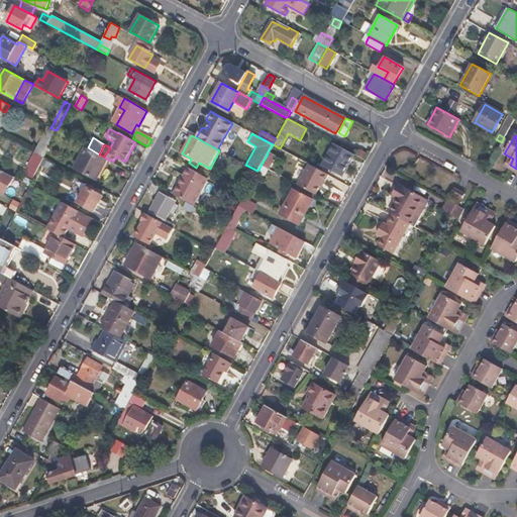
[(353,154),(334,144),(323,165),(342,175),(353,154)]
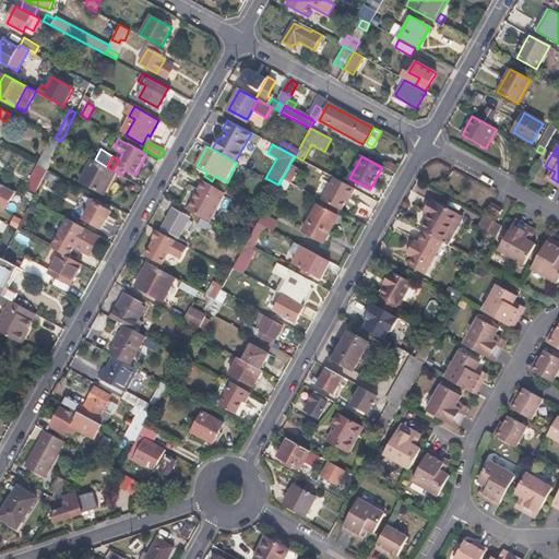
[(95,159),(93,158),(81,181),(104,193),(116,171),(113,169),(107,167),(95,159)]
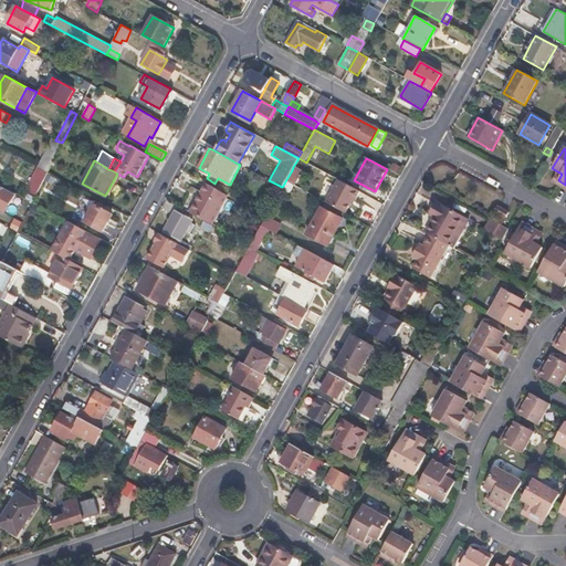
[(28,191),(38,195),(45,171),(35,168),(28,191)]
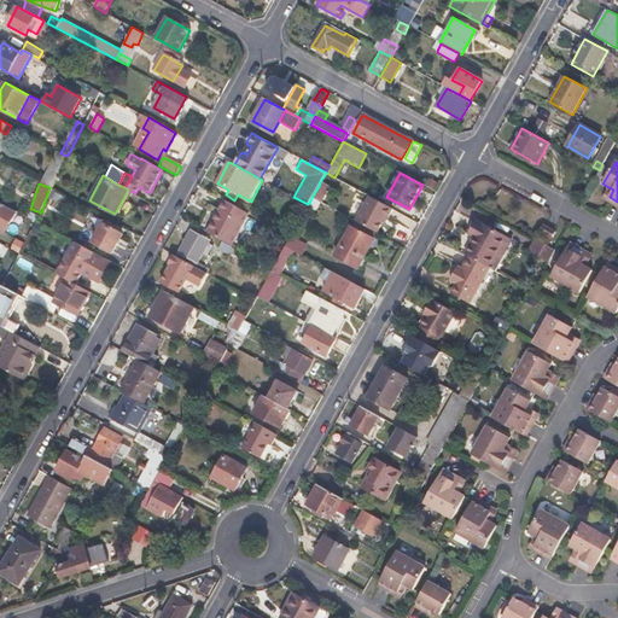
[(325,190),(319,186),(312,198),(319,202),(325,190)]
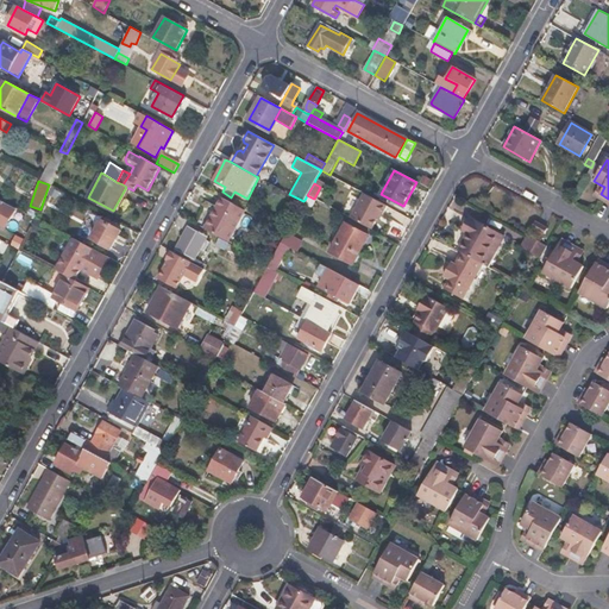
[(604,187),(600,184),(594,196),(608,203),(608,199),(601,194),(604,187)]
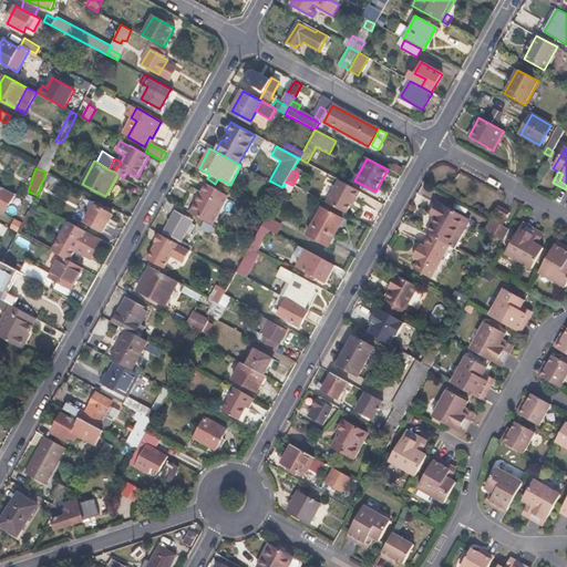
[(360,192),(337,179),(325,202),(347,213),(351,204),(354,198),(357,199),(360,192)]
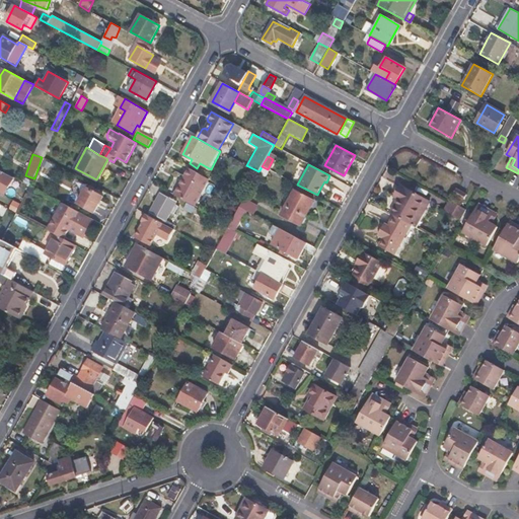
[(182,184),(180,183),(173,196),(194,206),(208,179),(189,168),(183,177),(186,178),(182,184)]
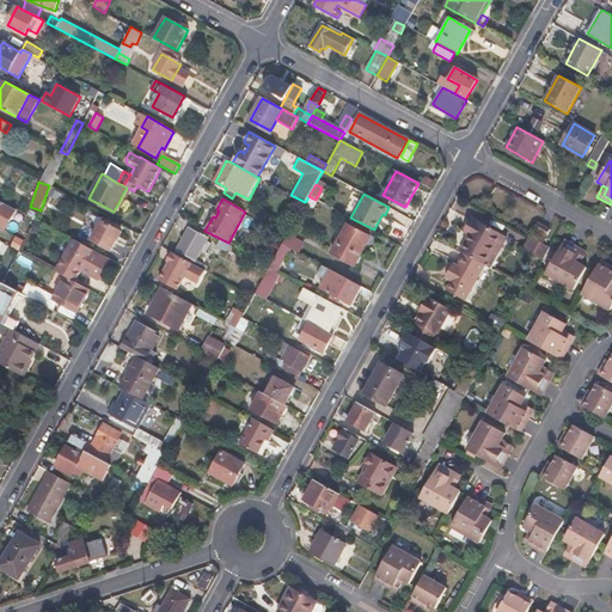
[(17,209),(0,200),(0,227),(5,230),(17,209)]
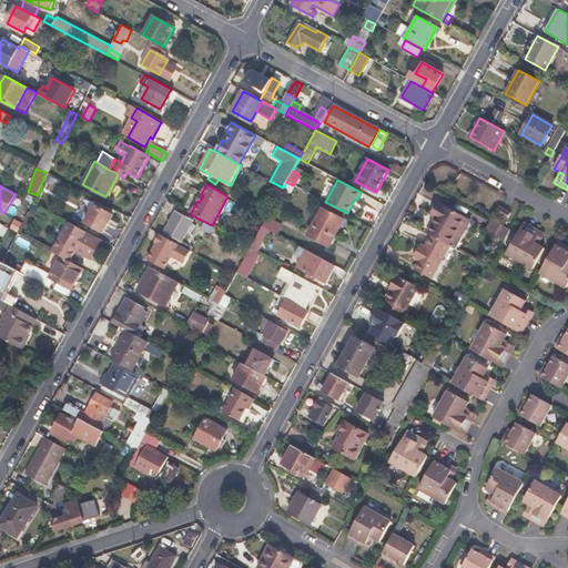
[(112,215),(94,205),(85,223),(102,233),(112,215)]
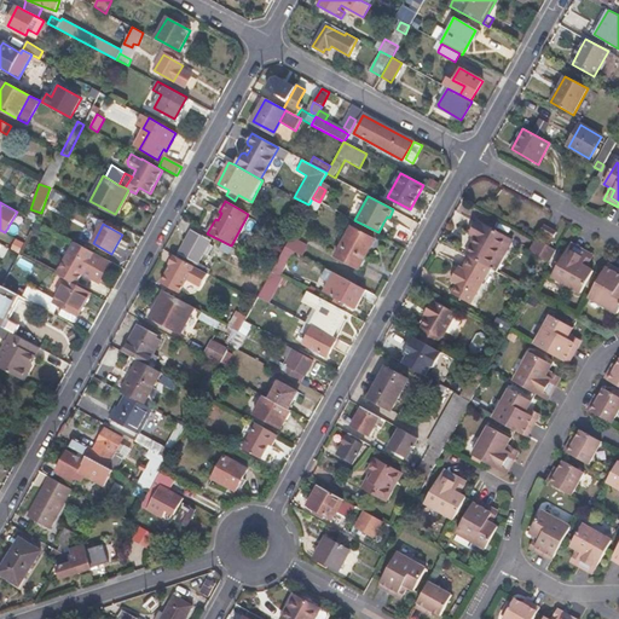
[(472,237),(472,238),(463,254),(468,256),(489,268),(505,238),(479,224),(472,237)]
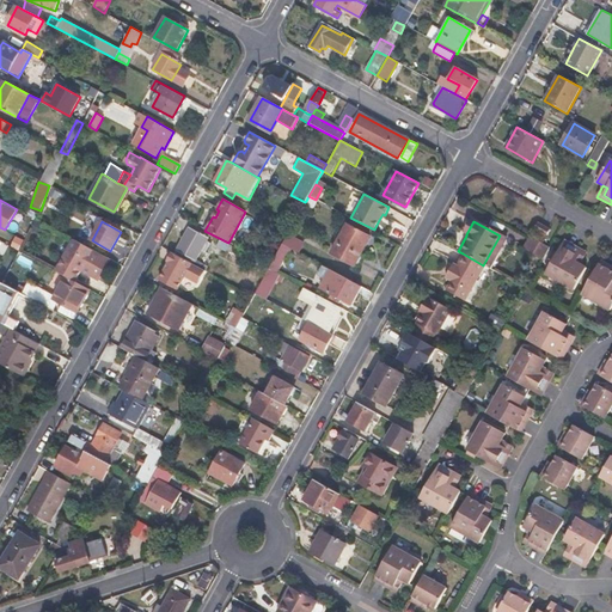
[(538,221),(534,227),(546,234),(550,228),(538,221)]
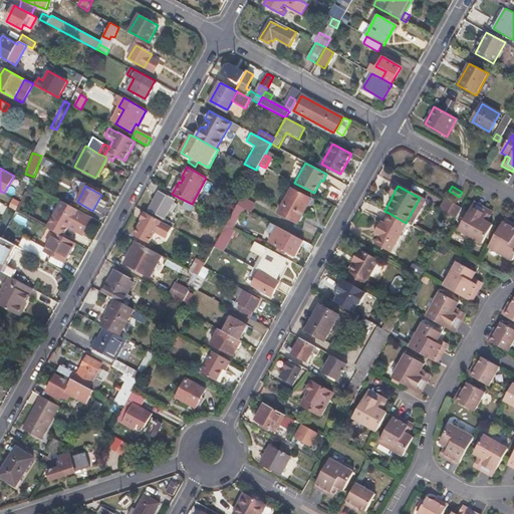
[(309,200),(291,190),(279,213),(297,223),(309,200)]
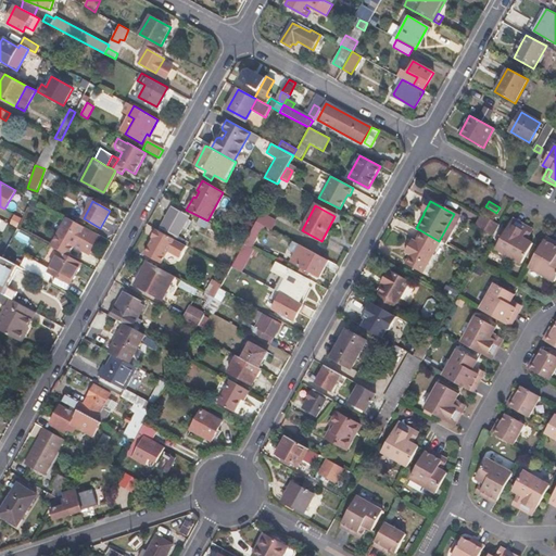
[(188,216),(171,206),(160,227),(177,236),(188,216)]
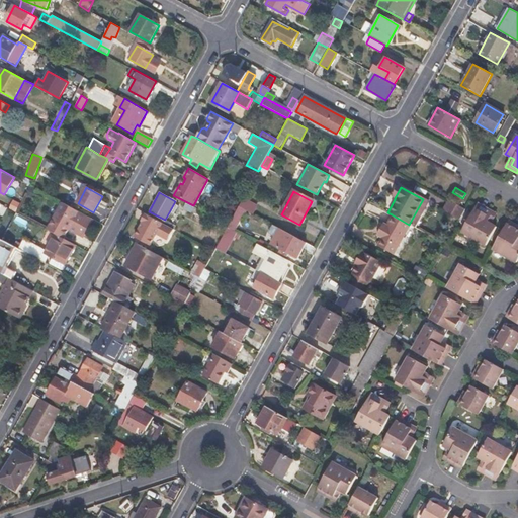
[(428,203),(423,199),(409,225),(415,228),(428,203)]
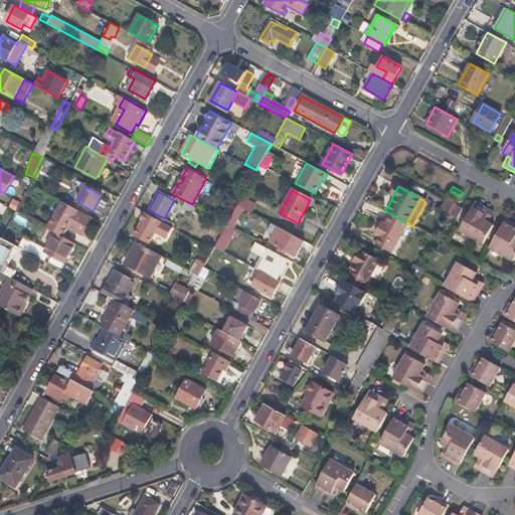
[(463,207),(446,198),(441,209),(457,218),(463,207)]
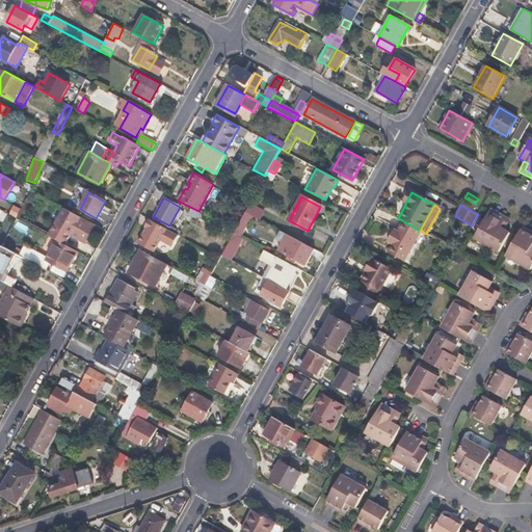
[(79,217),(62,208),(48,236),(56,240),(64,245),(70,235),(85,243),(95,227),(79,218),(79,217)]
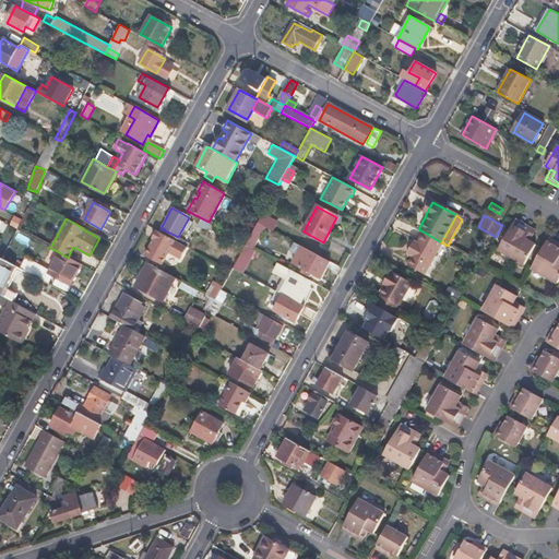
[(209,224),(201,219),(198,225),(205,229),(209,224)]
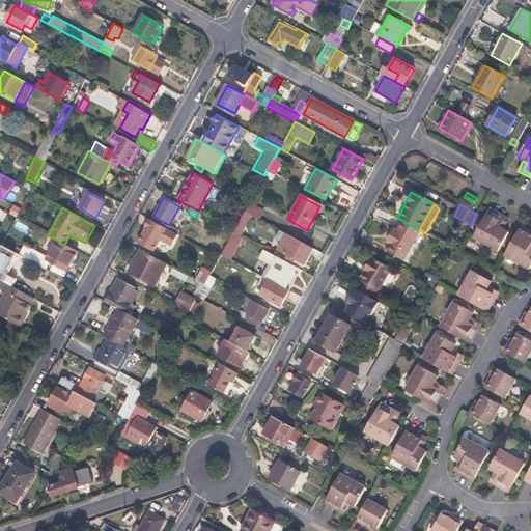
[(488,211),(485,214),(503,223),(499,229),(502,231),(507,221),(488,211)]
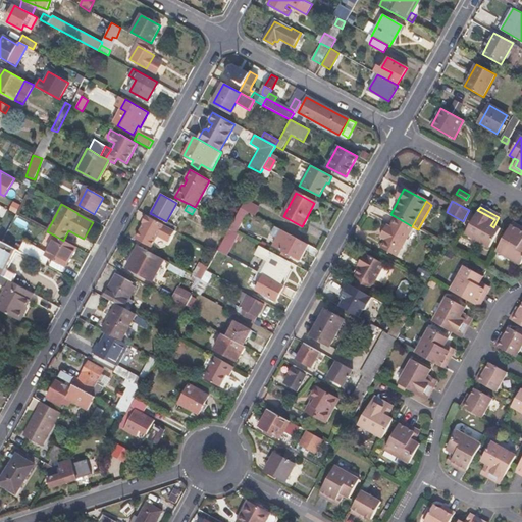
[(494,219),(477,210),(464,235),(489,249),(500,230),(493,227),(490,225),(494,219)]
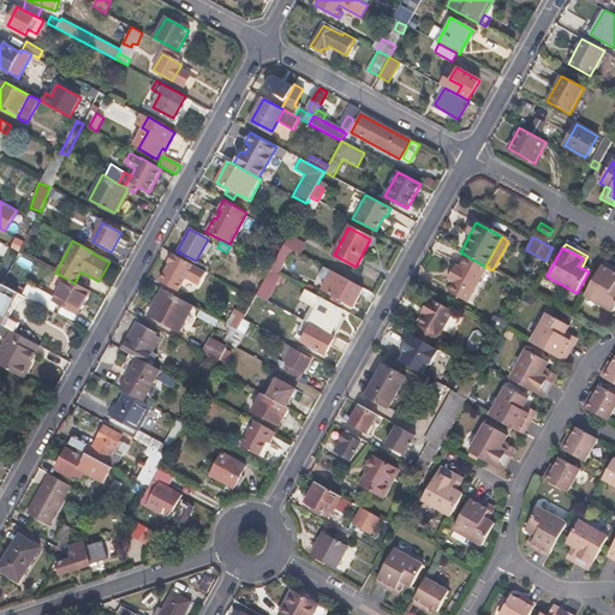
[(177,251),(174,255),(196,267),(206,272),(208,268),(196,261),(177,251)]
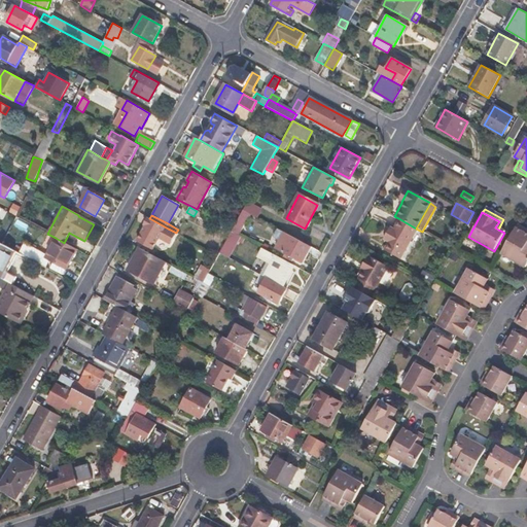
[(233,229),(231,232),(241,237),(245,229),(242,227),(245,221),(239,218),(233,229)]
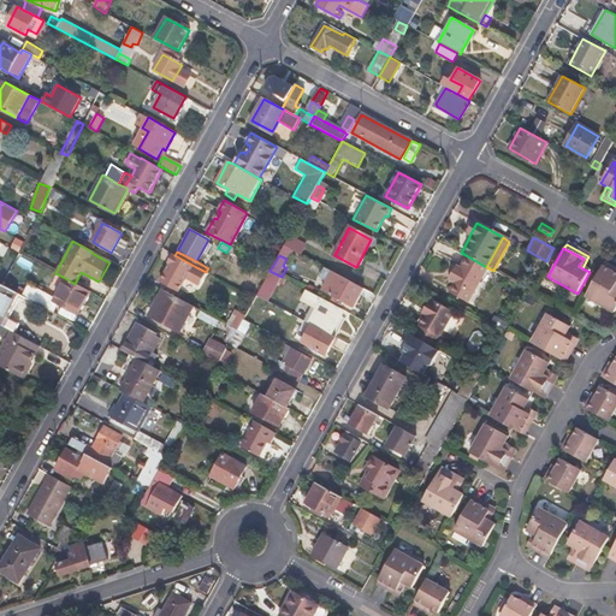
[(456,272),(452,271),(446,280),(452,284),(448,292),(462,301),(467,291),(472,294),(486,267),(466,255),(458,268),(456,272)]
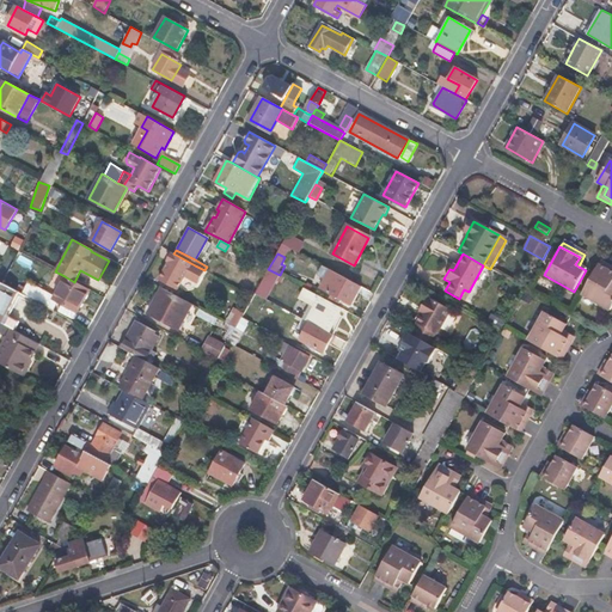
[(188,268),(171,258),(159,280),(176,289),(188,268)]
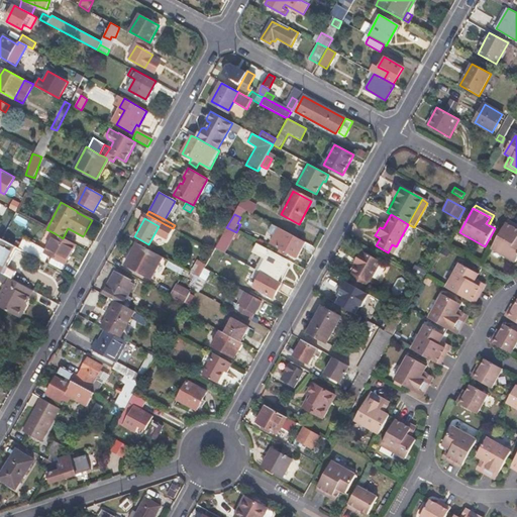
[(217,218),(213,226),(223,232),(226,227),(228,224),(217,218)]
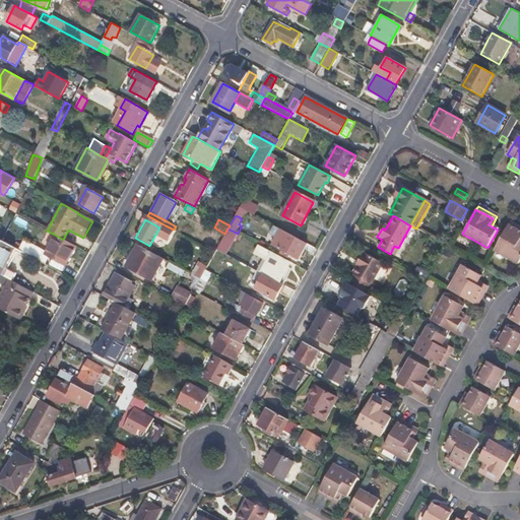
[(519,229),(509,223),(507,226),(519,234),(519,240),(519,242),(519,229)]
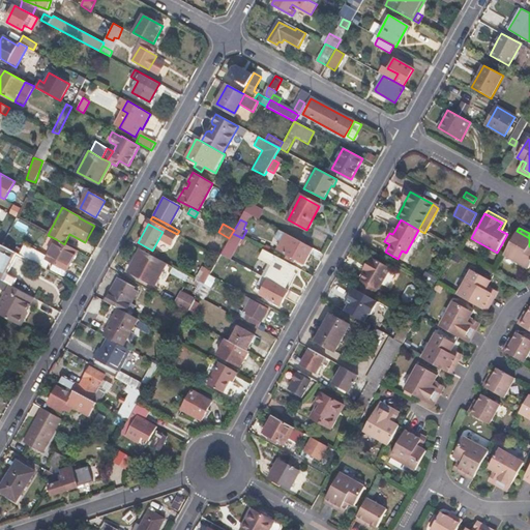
[(169,230),(166,235),(175,239),(177,234),(169,230)]
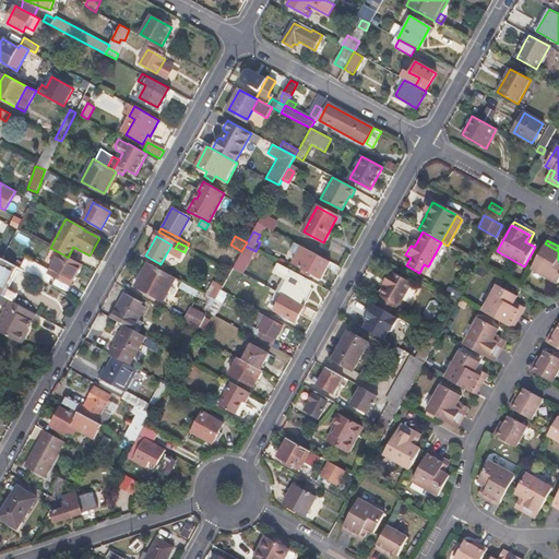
[(558,258),(558,251),(545,244),(531,270),(557,285),(558,282),(558,260),(558,258)]
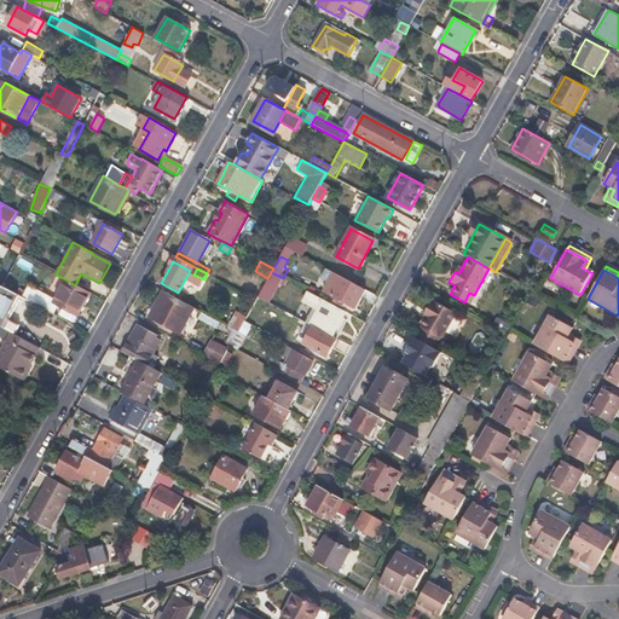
[(271,272),(267,278),(258,296),(268,302),(283,278),(271,272)]
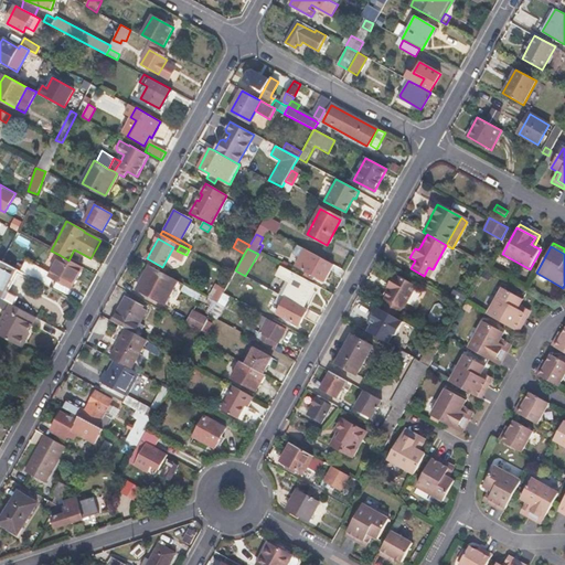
[(300,257),(296,266),(306,272),(305,275),(313,279),(315,276),(323,281),(333,265),(305,249),(300,257)]
